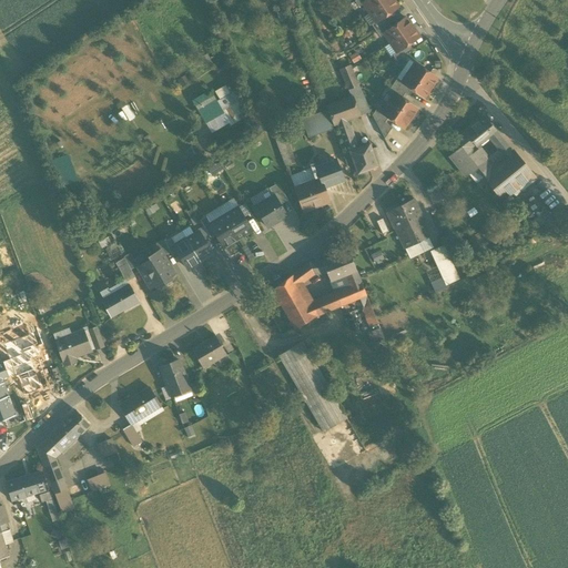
[(363,3),(369,12),(387,0),(367,0),(363,3)]
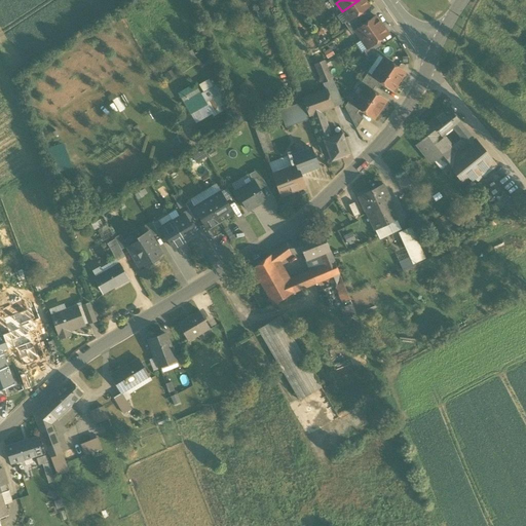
[(369,6),(364,0),(359,0),(342,11),(342,12),(348,21),(355,16),(369,6)]
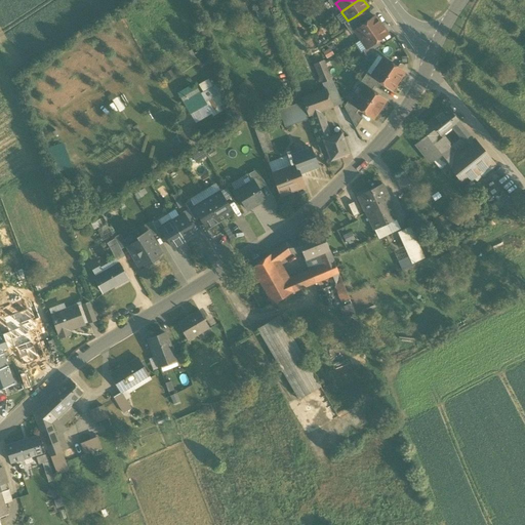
[(342,23),(348,21),(341,12),(336,16),(341,25),(344,24),(342,23)]
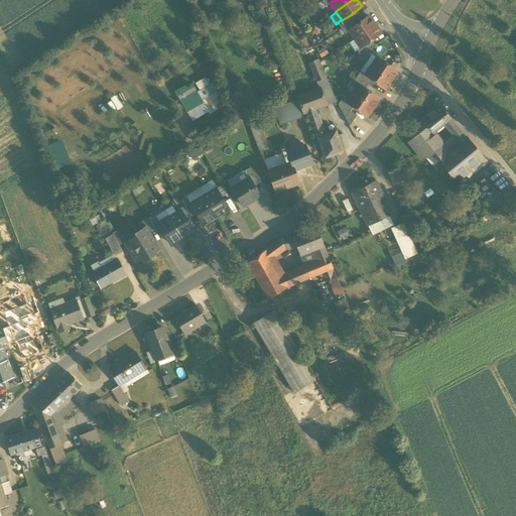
[(338,23),(341,28),(352,20),(349,16),(342,20),(337,22),(338,23)]
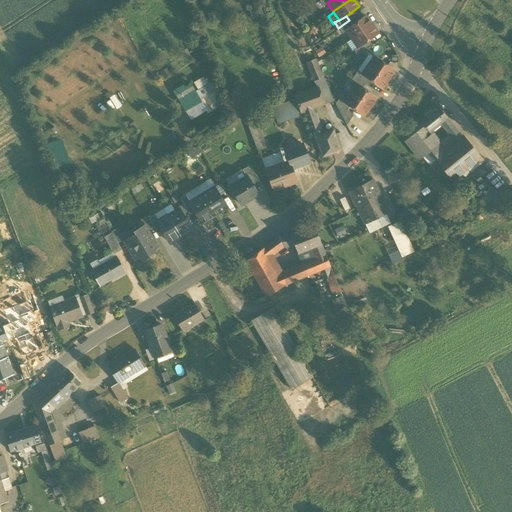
[(346,30),(352,39),(371,25),(365,16),(352,25),(346,30)]
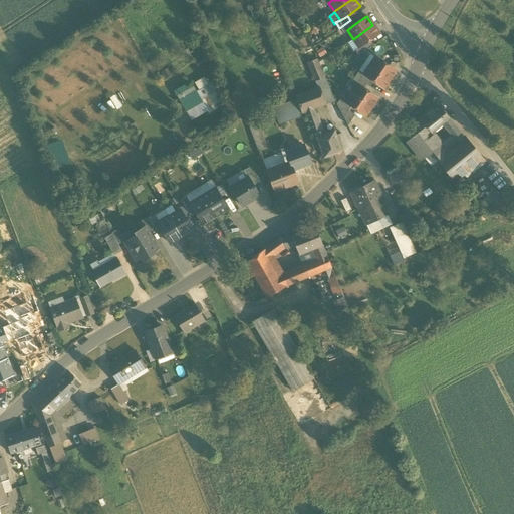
[(353,25),(350,20),(339,28),(343,33),(347,30),(353,25)]
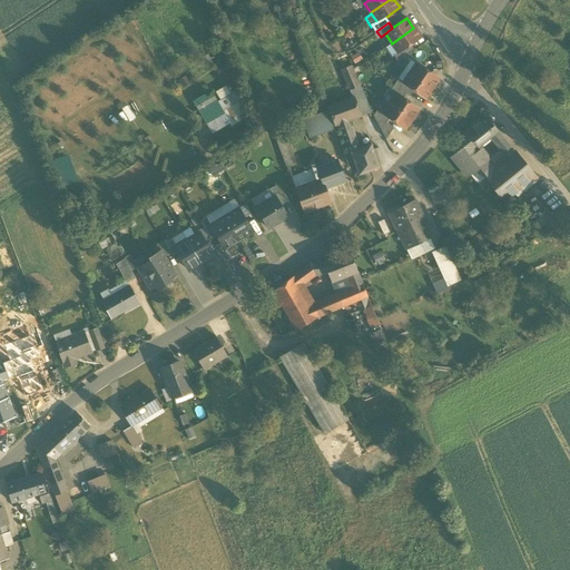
[(420,37),(413,28),(392,43),(399,52),(410,45),(420,37)]
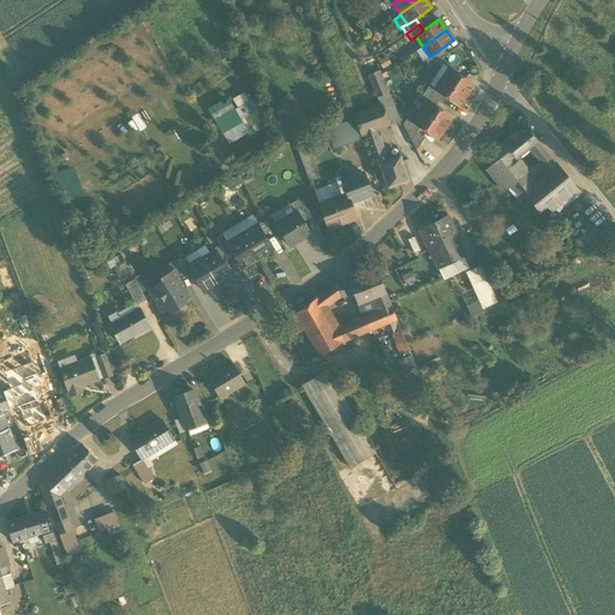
[(430,57),(423,47),(415,52),(422,63),(425,60),(430,57)]
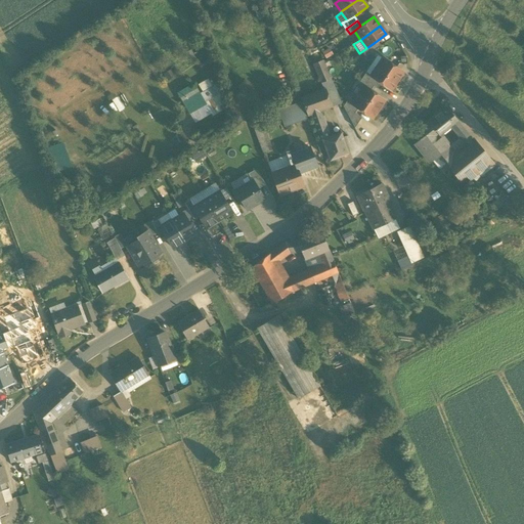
[(362,51),(365,56),(381,46),(377,41),(366,48),(362,51)]
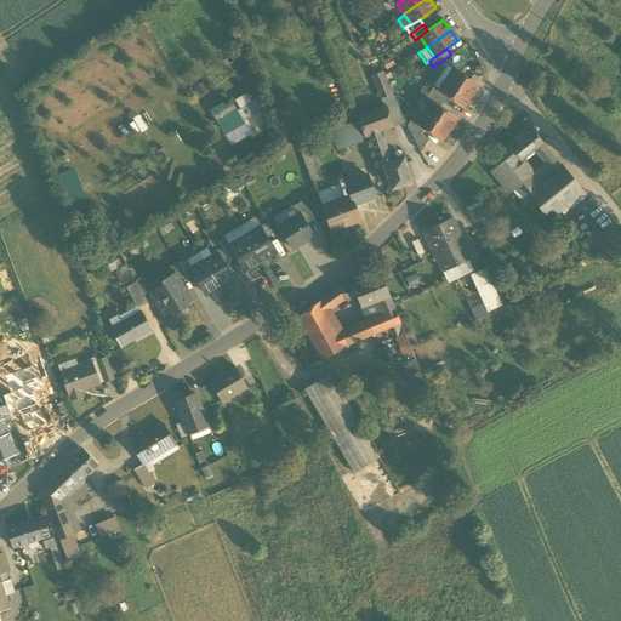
[(382,62),(386,69),(394,64),(391,57),(382,62)]
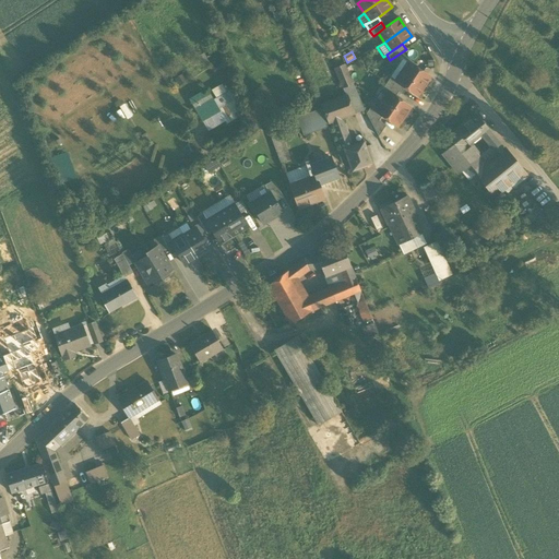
[(204,52),(197,57),(203,67),(210,63),(204,52)]
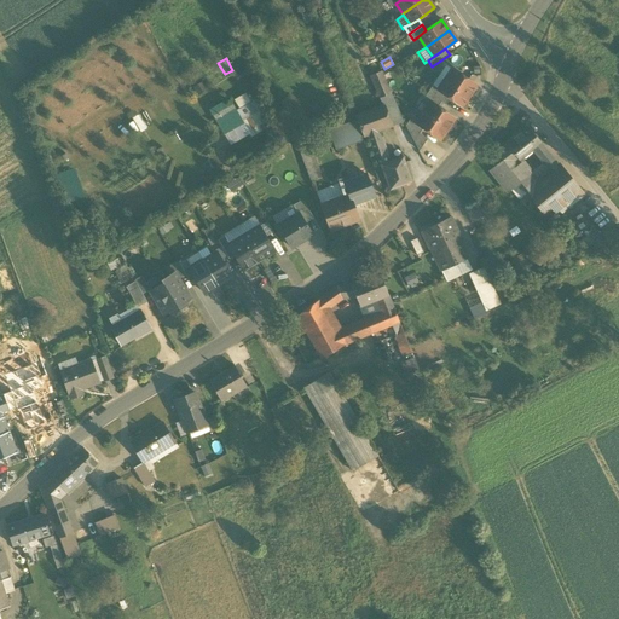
[(439,75),(445,80),(452,69),(446,65),(439,75)]
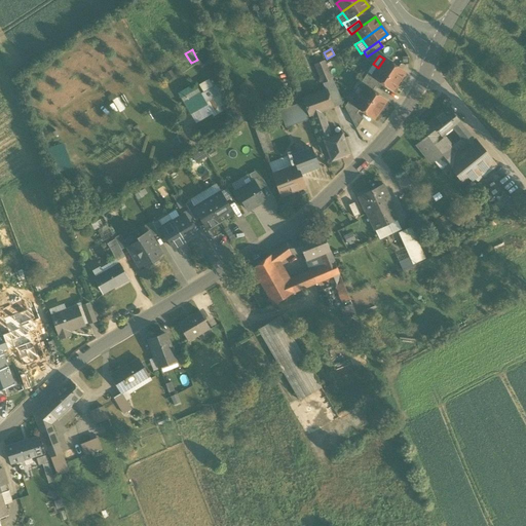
[(384,59),(378,68),(399,81),(405,73),(384,59)]
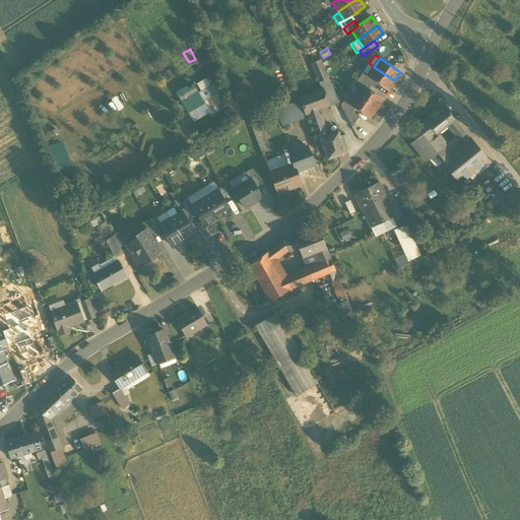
[(311,64),(319,82),(329,79),(320,60),(311,64)]
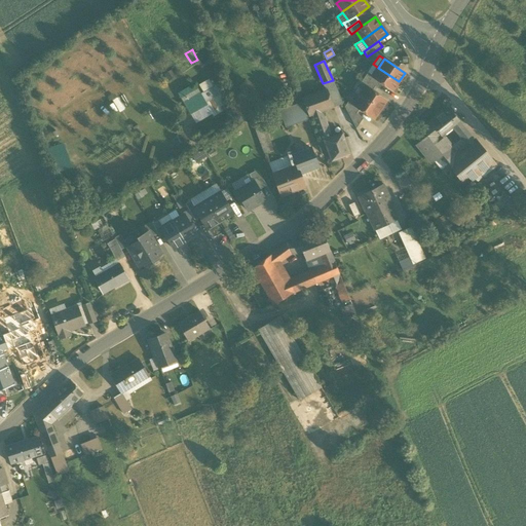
[(373,64),(368,73),(372,76),(378,68),(373,64)]
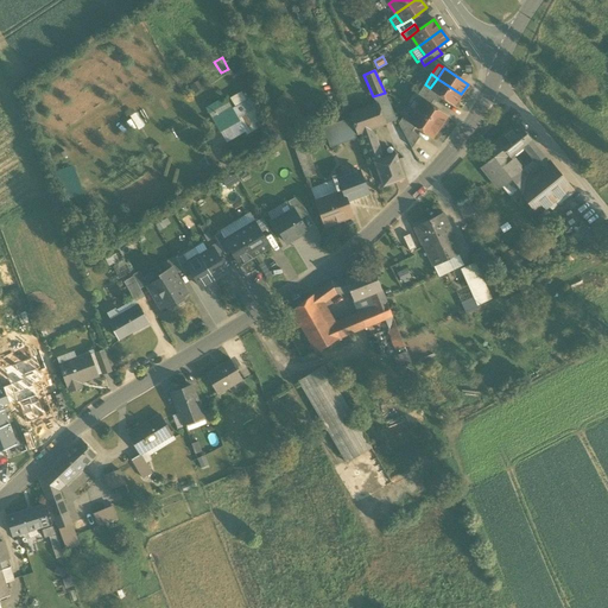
[(454,105),(461,94),(437,78),(430,88),(442,96),(454,105)]
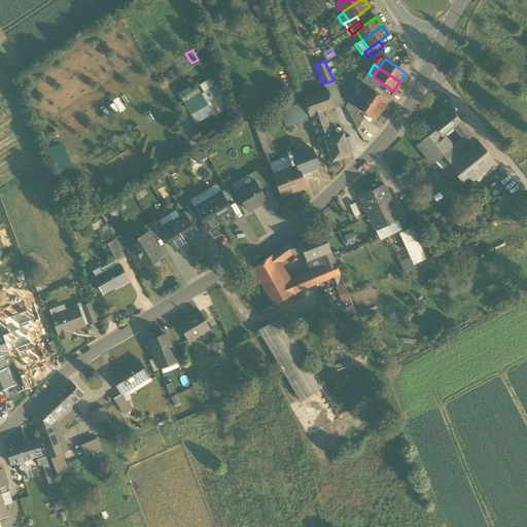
[(164,74),(169,81),(176,76),(172,69),(164,74)]
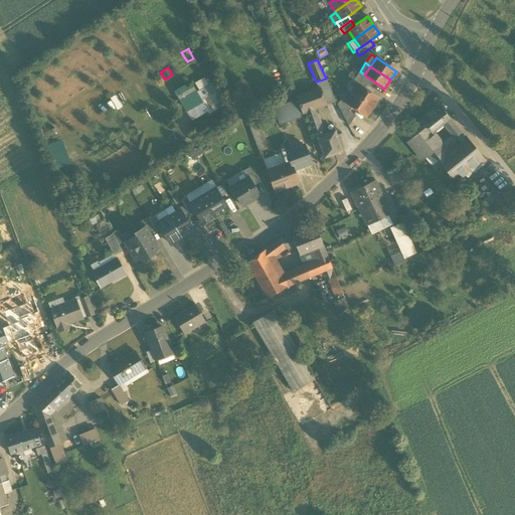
[(360,71),(356,76),(367,84),(370,88),(374,81),(364,74),(360,71)]
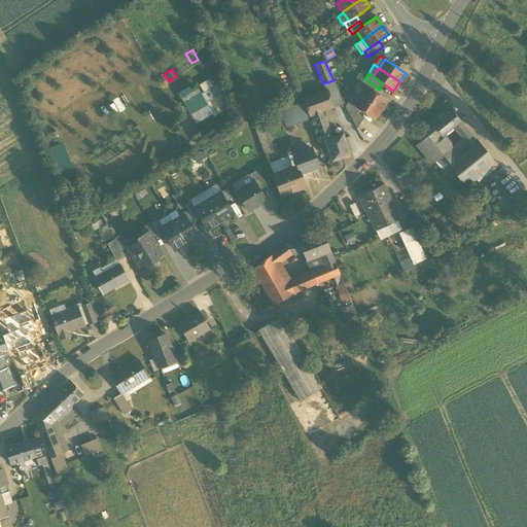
[(373,92),(376,86),(364,78),(360,84),(365,88),(366,88),(373,92)]
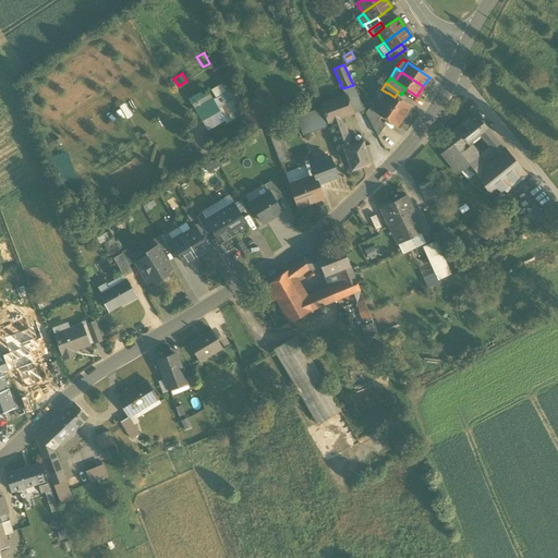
[(210,91),(215,98),(226,92),(221,84),(210,91)]
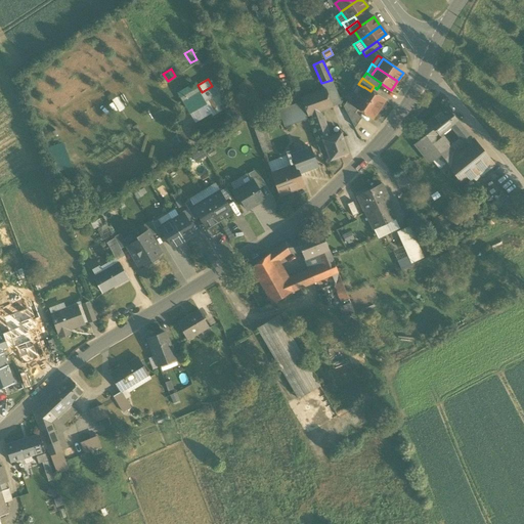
[(325,89),(333,106),(342,103),(332,80),(321,83),(323,89),(325,89)]
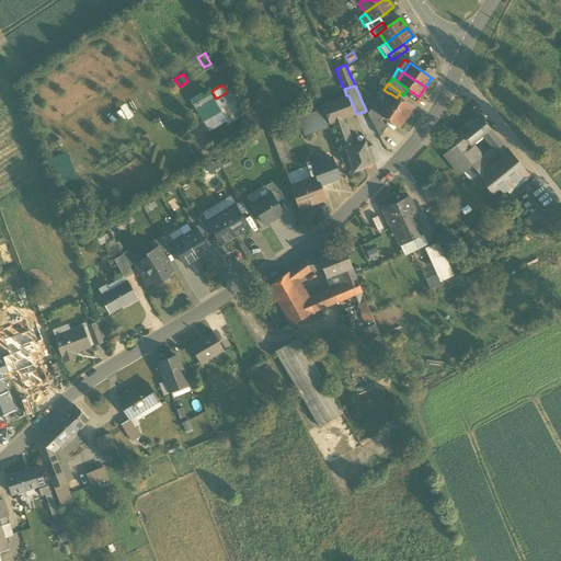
[(190,99),(195,109),(213,99),(207,89),(190,99)]
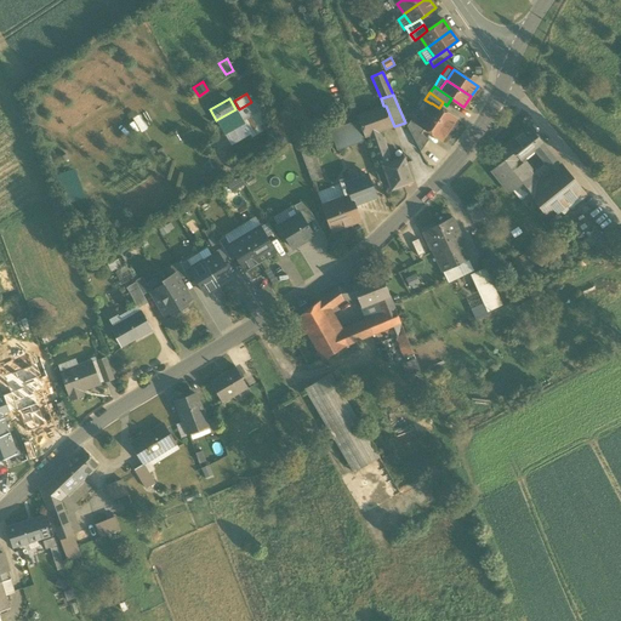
[(243,123),(252,137),(269,127),(254,101),(251,102),(239,109),(237,112),(243,123)]
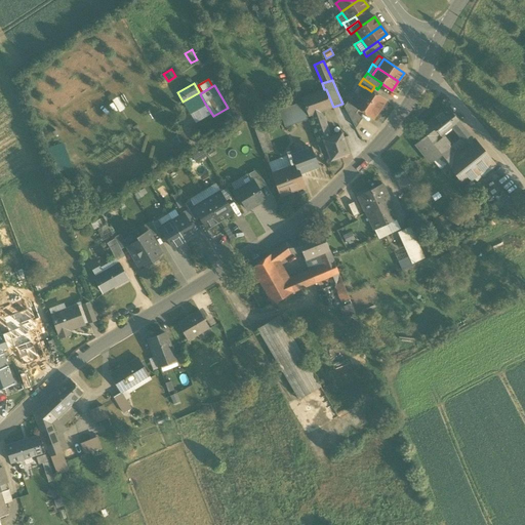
[(364,87),(359,95),(379,110),(385,101),(371,91),(365,87),(364,87)]
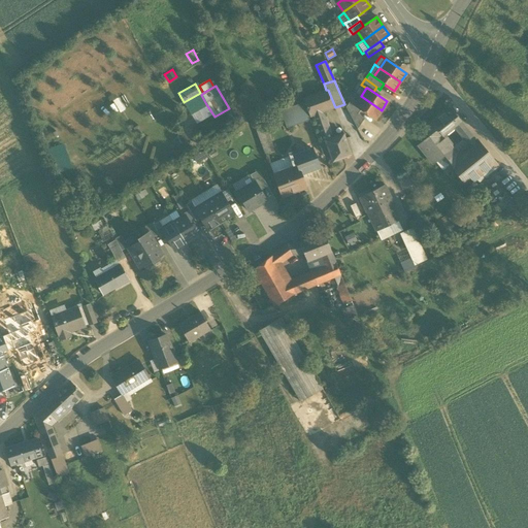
[(303,99),(309,118),(314,116),(321,113),(335,107),(328,90),(326,90),(303,99)]
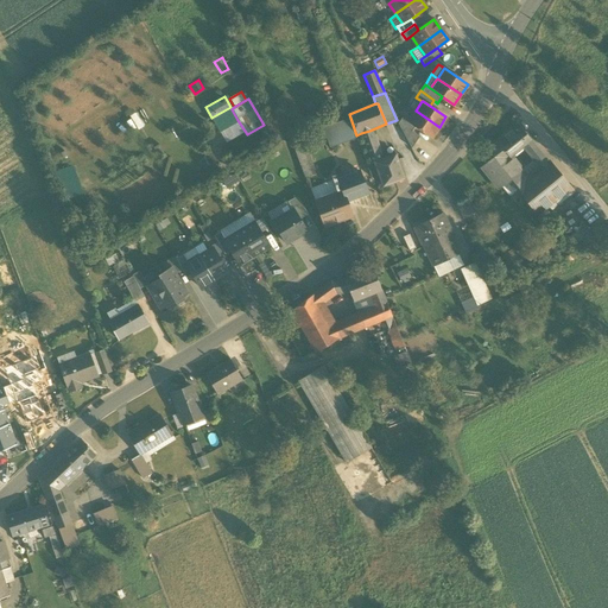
[(220,131),(238,120),(232,109),(230,107),(211,118),(220,131)]
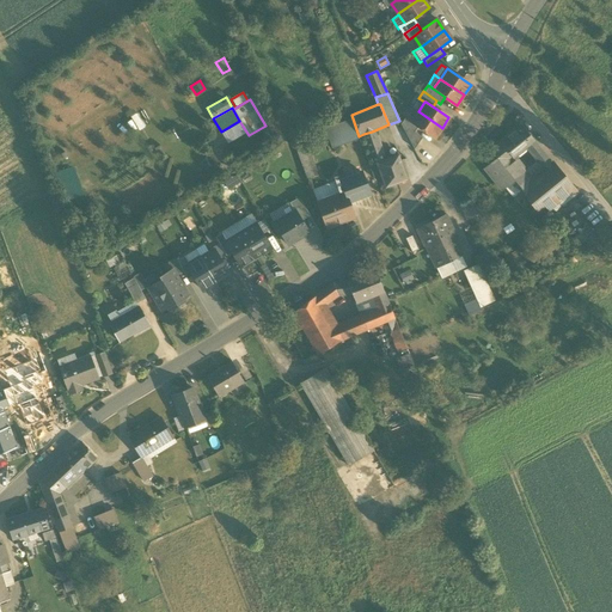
[(435,138),(442,128),(418,111),(411,122),(418,127),(435,138)]
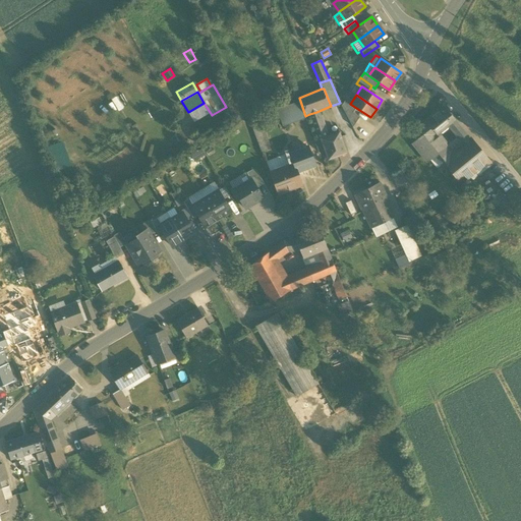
[(345,113),(347,110),(352,113),(356,108),(350,104),(345,100),(341,106),(345,113)]
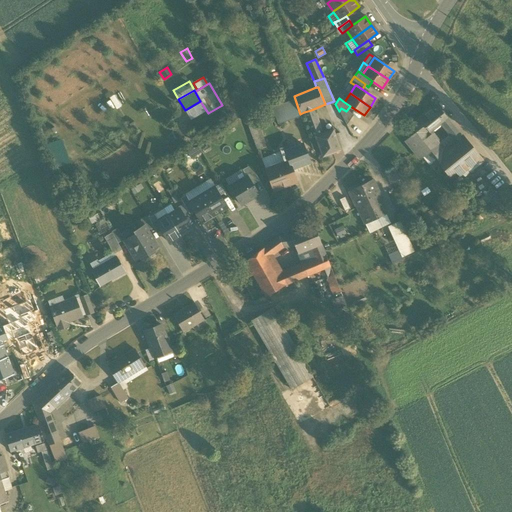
[(280,124),(300,116),(294,99),(273,107),(280,124)]
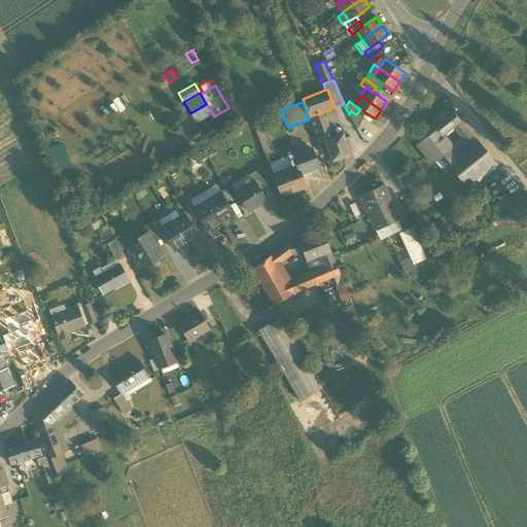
[(431,124),(442,136),(452,127),(458,134),(465,128),(450,108),(431,124)]
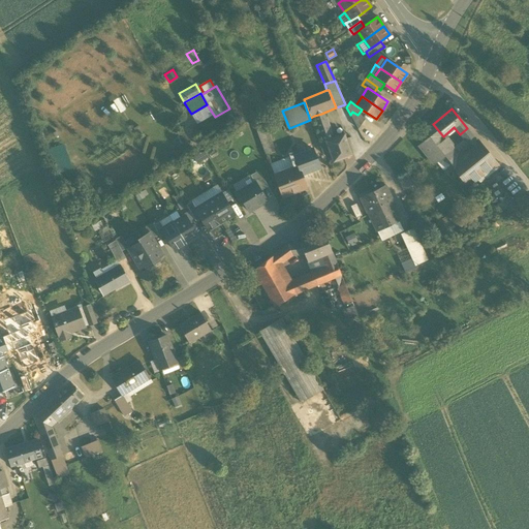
[(365,119),(358,115),(352,112),(350,115),(358,129),(365,119)]
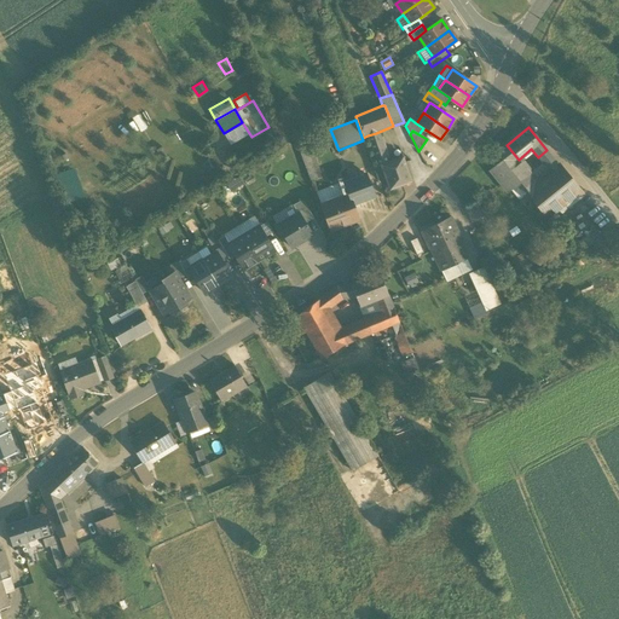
[(368,136),(372,148),(381,144),(383,143),(380,133),(377,134),(376,133),(368,136)]
